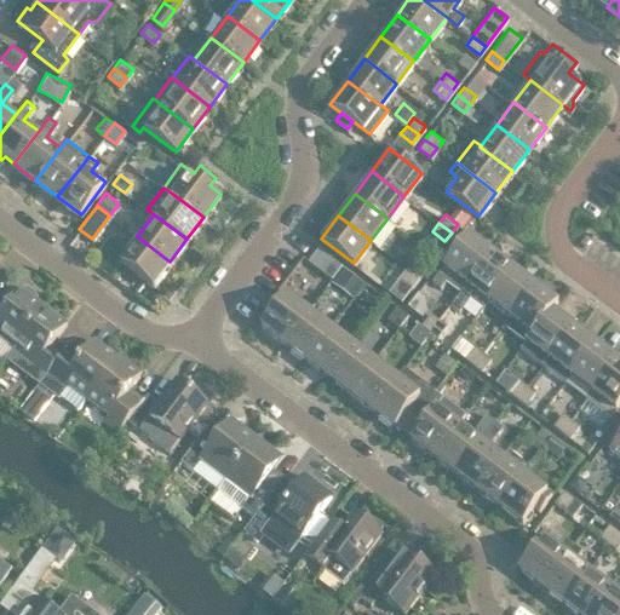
[(445,277),(460,288),(491,248),(468,231),(431,279),(440,285),(445,277)]
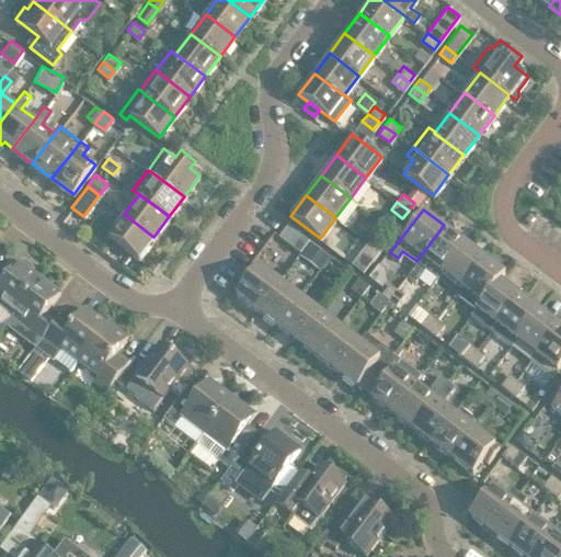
[(109,235),(138,258),(153,237),(124,214),(109,235)]
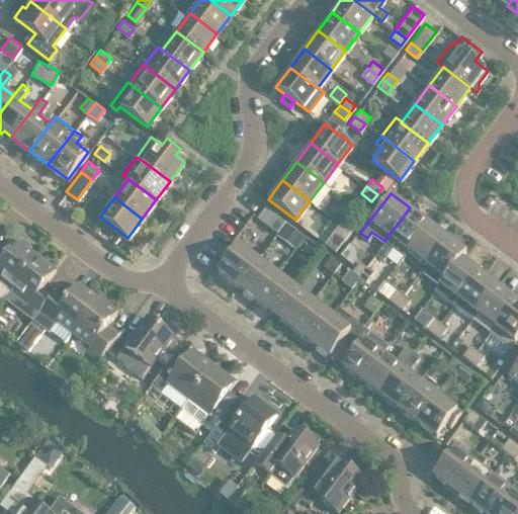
[(403,255),(408,249),(407,249),(428,222),(430,219),(419,209),(418,204),(414,201),(410,207),(384,241),(375,252),(382,258),(392,246),(403,255)]
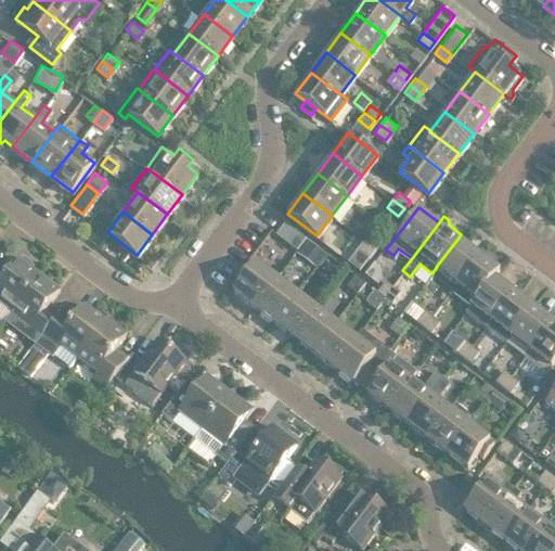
[(296,247),(306,235),(284,219),(275,231),(296,247)]
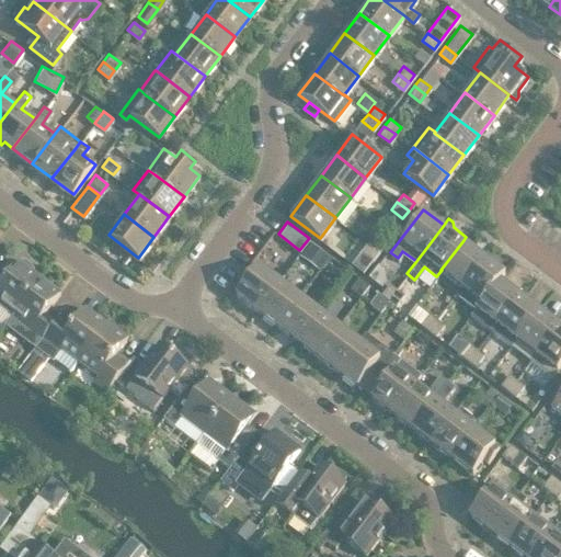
[(378,250),(384,242),(373,234),(367,241),(378,250)]
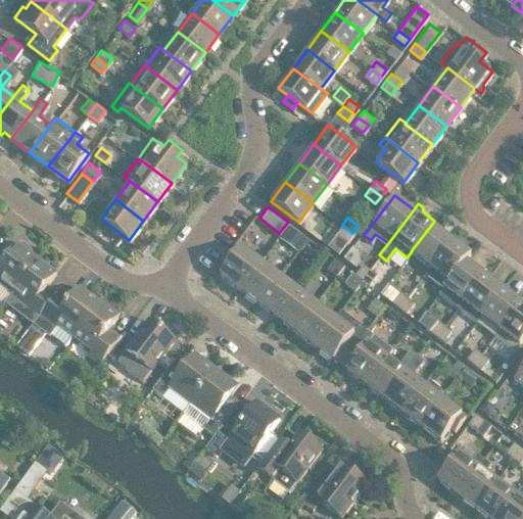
[(298,245),(304,236),(288,223),(281,232),(298,245)]
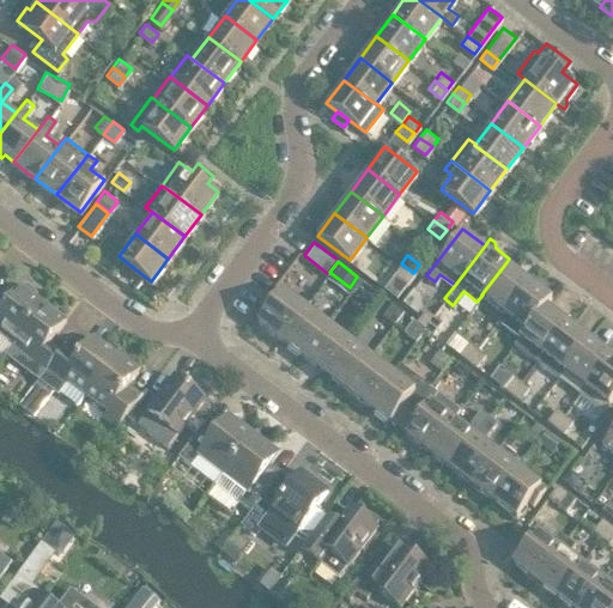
[(481,295),(483,295),(504,311),(528,279),(507,262),(481,295)]
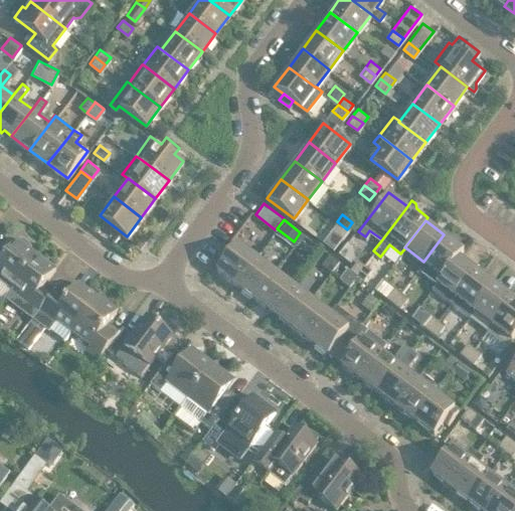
[(342,236),(347,229),(337,221),(332,228),(342,236)]
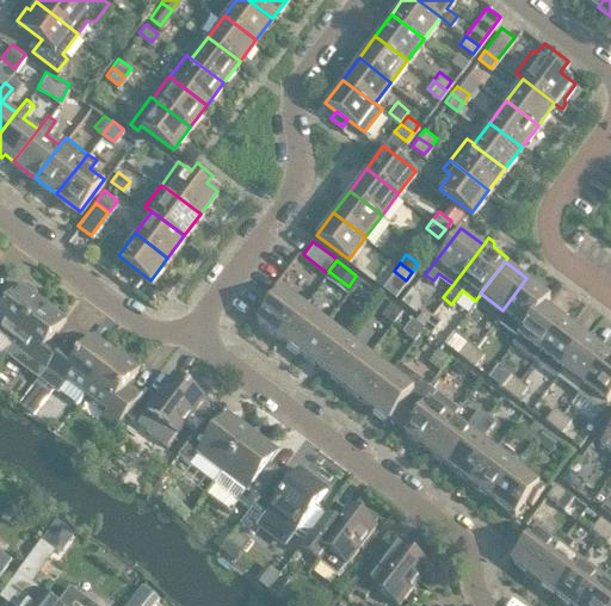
[(517,333),(523,326),(524,326),(542,302),(543,302),(549,295),(526,278),(503,310),(497,317),(517,333)]
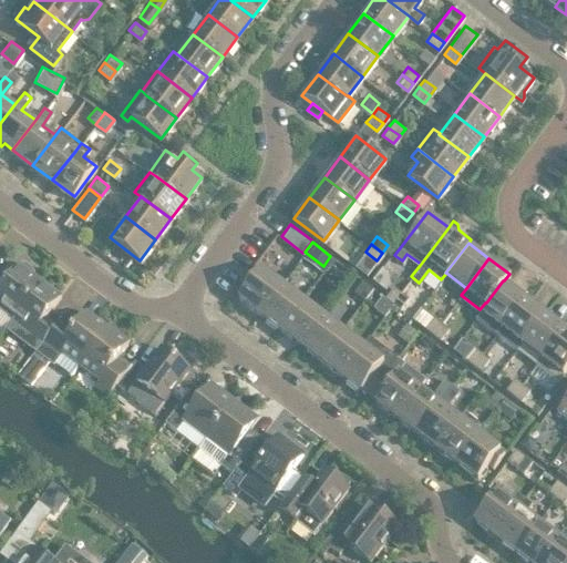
[(0,305),(11,314),(40,277),(33,272),(34,270),(32,266),(27,262),(22,260),(20,263),(18,260),(3,280),(0,277),(0,305)]
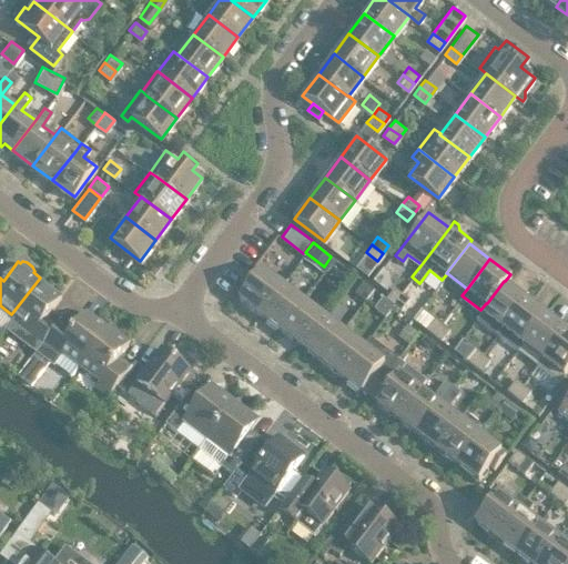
[(260,312),(282,282),(261,265),(239,296),(260,312)]
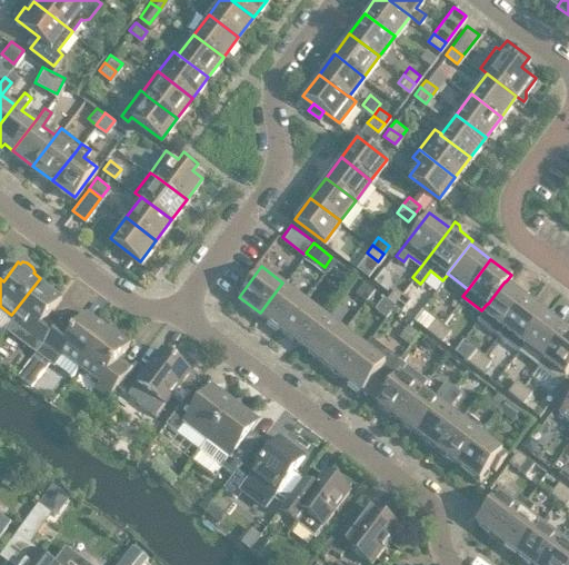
[(5,324),(25,339),(36,348),(57,321),(46,314),(61,294),(40,278),(11,315),(5,324)]
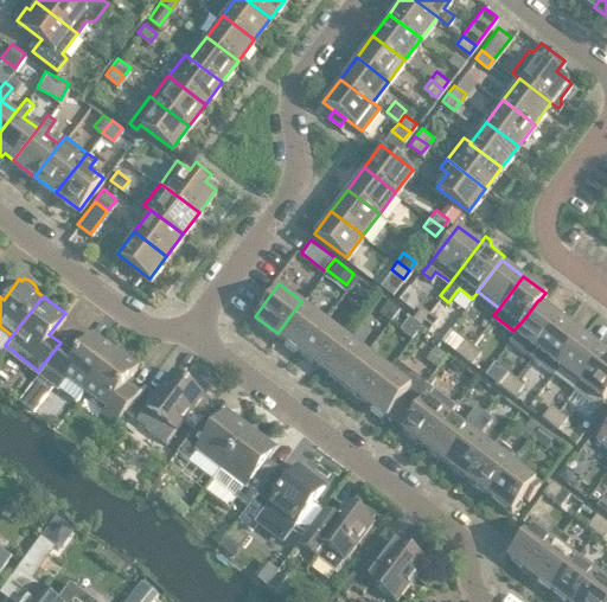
[(390,318),(398,306),(388,298),(378,309),(390,318)]
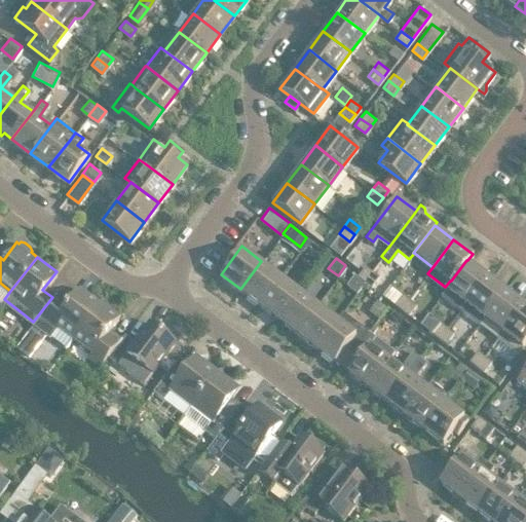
[(441,293),(459,307),(464,301),(485,273),(467,260),(466,260),(451,281),(450,281),(445,287),(441,293)]
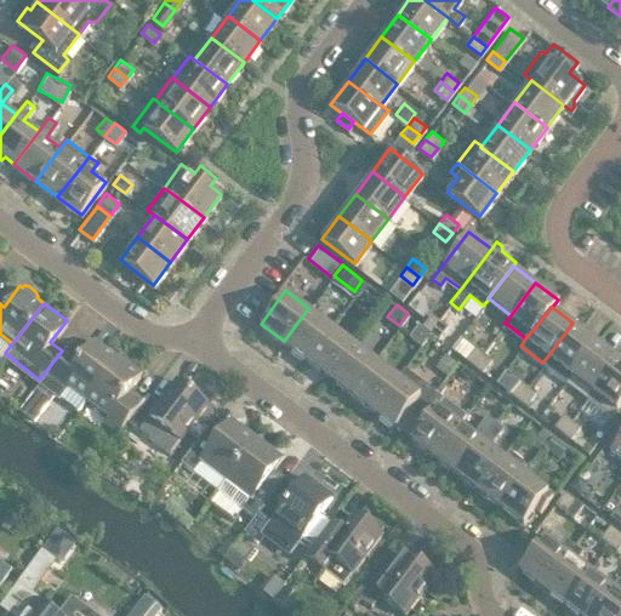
[(308,308),(284,341),(306,358),(330,325),(308,308)]
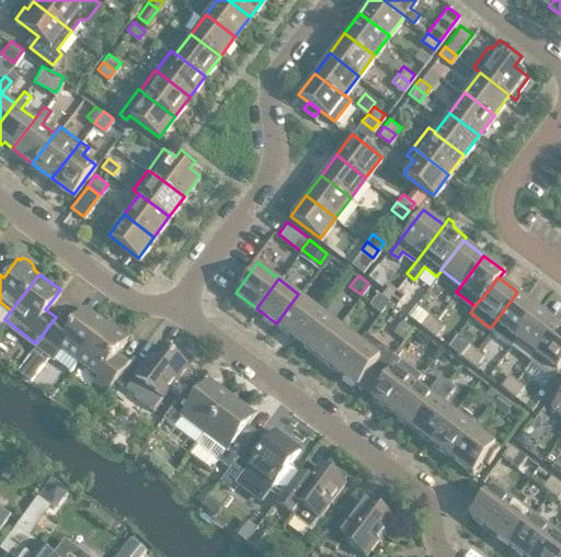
[(388,298),(397,287),(389,281),(380,292),(388,298)]
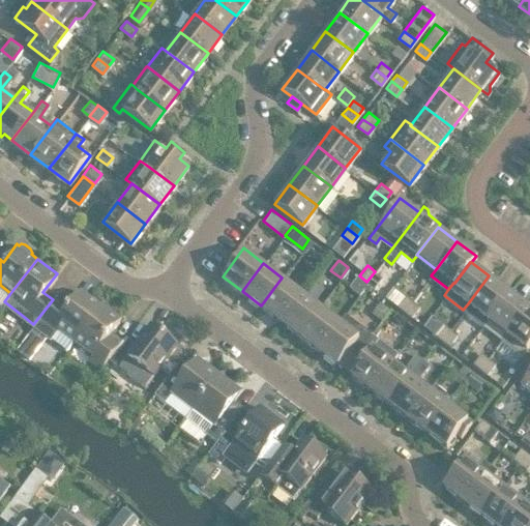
[(374,287),(382,276),(375,271),(366,282),(367,282),(371,285),(374,287)]
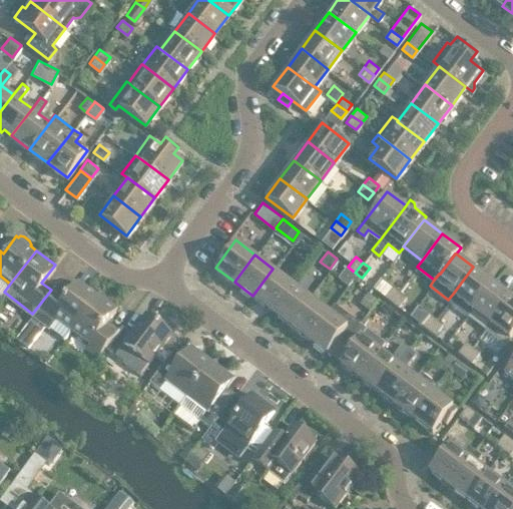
[(348,283),(356,273),(355,273),(348,267),(345,265),(338,275),(348,283)]
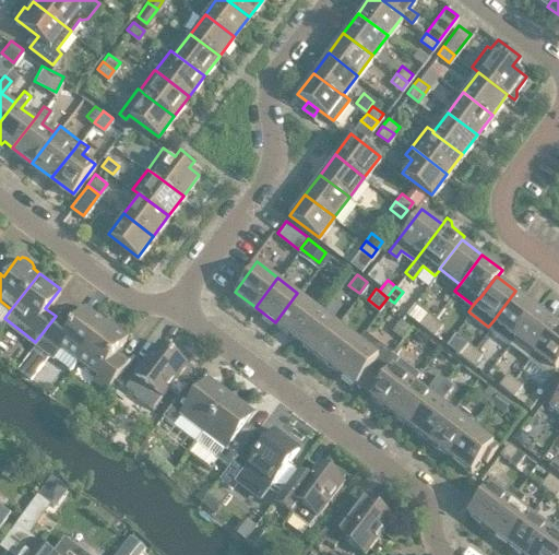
[(494,320),(488,327),(509,342),(514,335),(513,335),(536,306),(515,291),(494,320)]
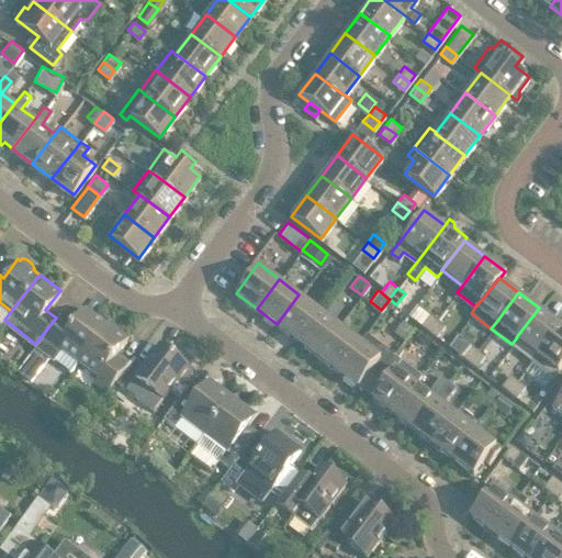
[(299,294),(277,324),(296,338),(318,310),(299,294)]
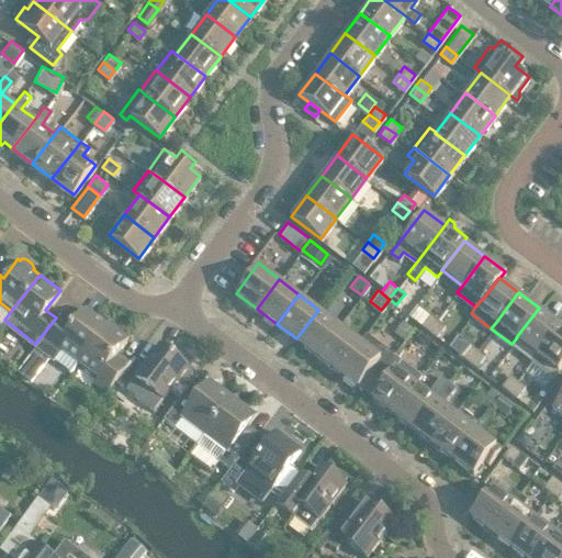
[(56,317),(35,344),(47,353),(54,358),(62,347),(77,358),(108,319),(107,319),(104,321),(85,305),(71,323),(58,314),(56,317)]
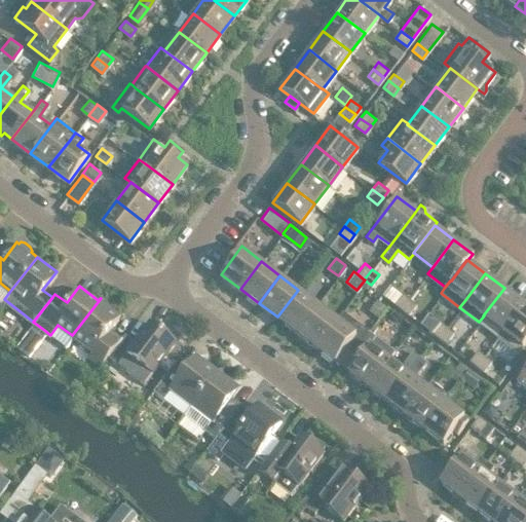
[(479,322),(497,336),(501,330),(523,302),(504,288),(483,315),(484,315),(479,322)]
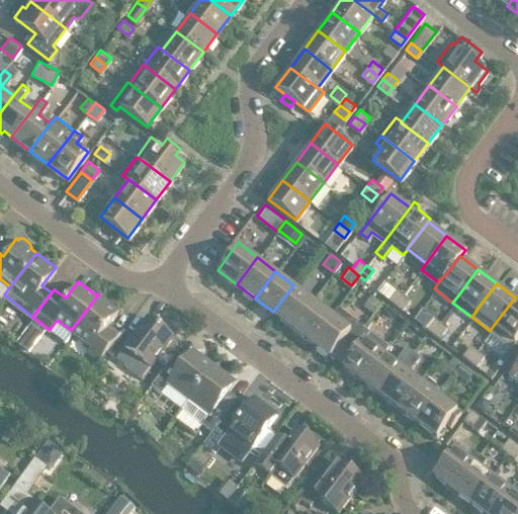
[(291,326),(313,298),(293,285),(273,312),(291,326)]
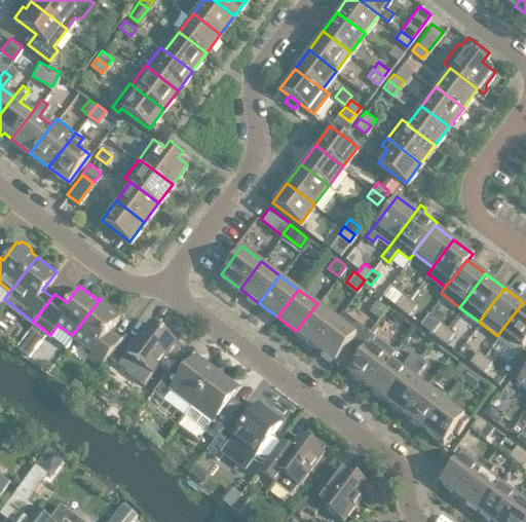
[(401,308),(409,298),(402,292),(393,303),(401,308)]
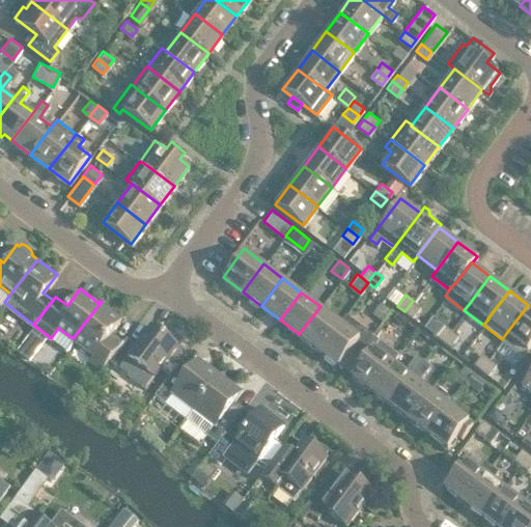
[(73,338),(92,353),(88,358),(101,367),(118,344),(107,335),(121,316),(118,314),(117,316),(100,304),(102,302),(102,301),(73,338)]
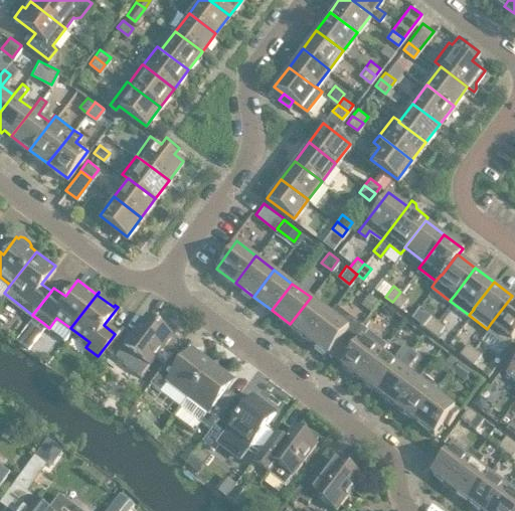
[(399,307),(407,297),(400,292),(392,302),(399,307)]
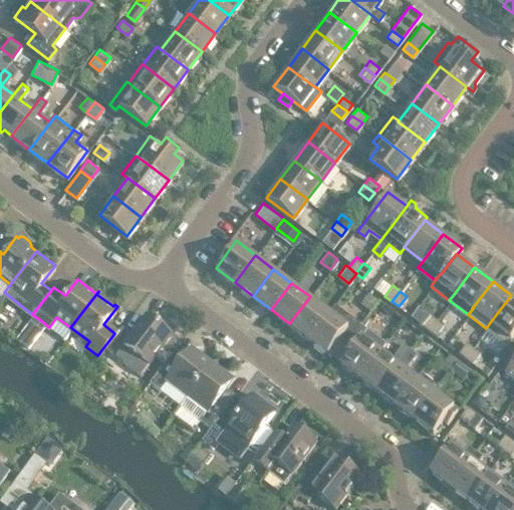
[(374,298),(367,293),(361,300),(368,306),(374,298)]
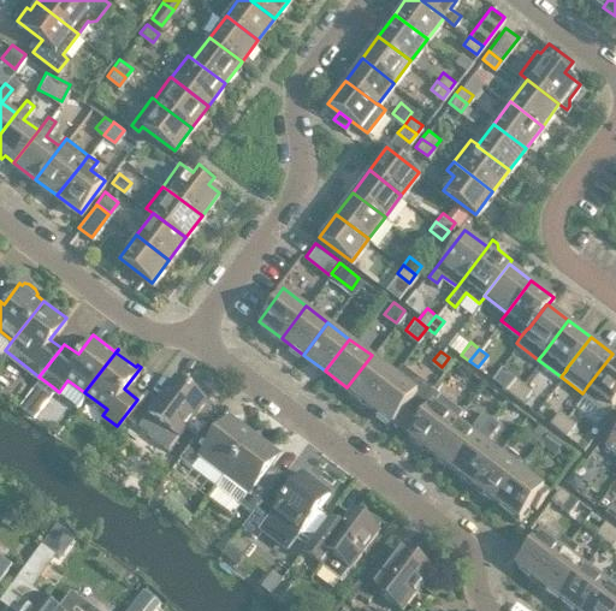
[(605,410),(615,396),(615,356),(612,354),(587,386),(582,393),(605,410)]
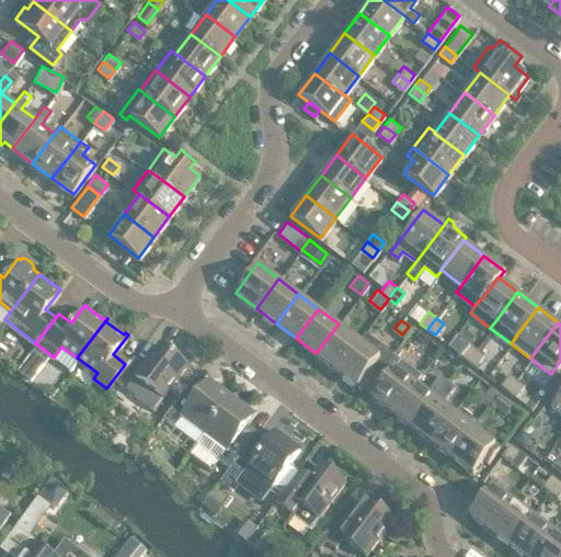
[(336,368),(358,339),(339,324),(316,353),(336,368)]
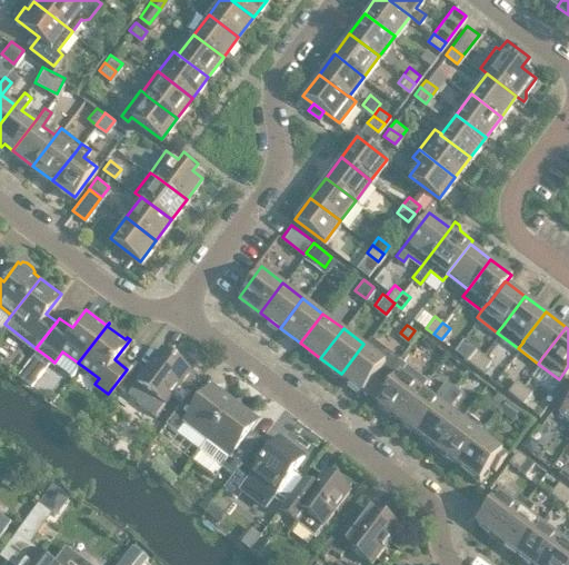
[(363,344),(341,374),(362,389),(371,377),(379,383),(398,356),(370,335),(363,344)]
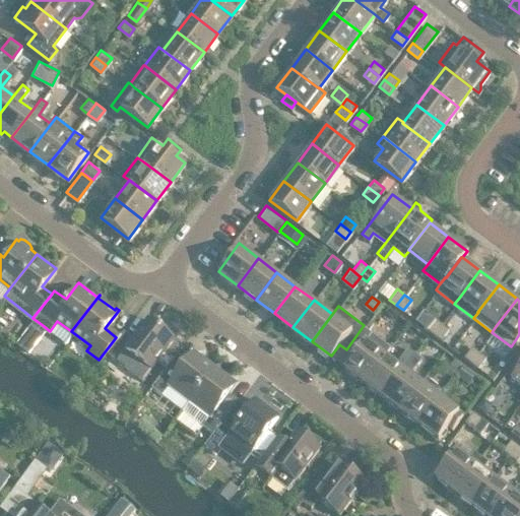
[(147,316),(133,335),(123,328),(106,350),(117,359),(116,359),(141,377),(149,366),(173,335),(147,316)]
